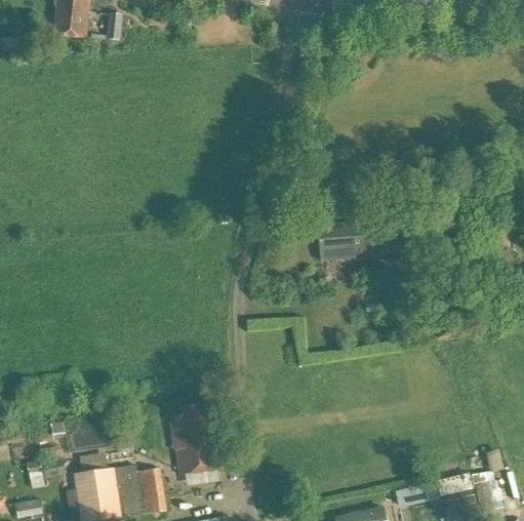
[(56,0),(52,35),(84,38),(88,0),(56,0)]
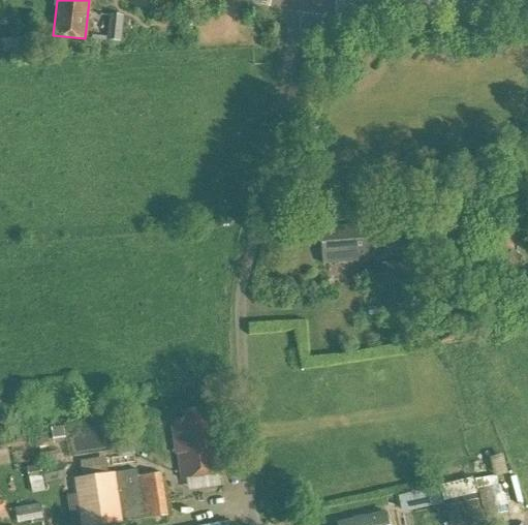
[(123,13),(110,12),(106,38),(120,39),(123,13)]
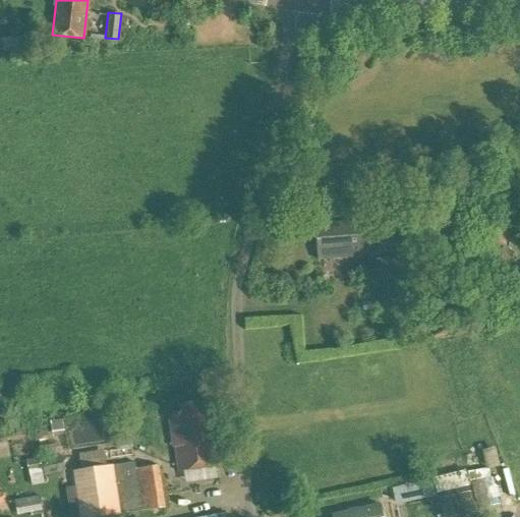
[(371,280),(407,277),(405,255),(380,257),(377,219),(322,223),(322,228),(314,228),(316,257),(369,253),(371,280)]
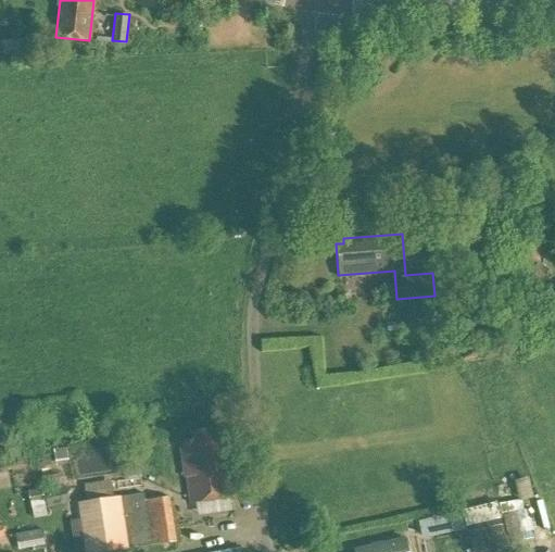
[(189,501),(232,496),(222,427),(212,428),(191,430),(192,438),(178,440),(184,476),(186,475),(189,501)]
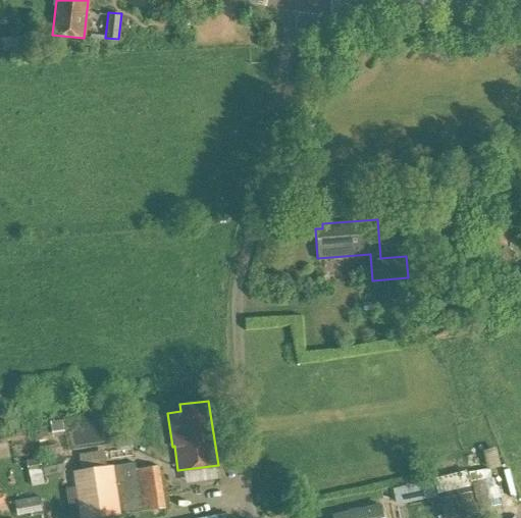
[(44,479),(41,455),(28,457),(32,481),(44,479)]
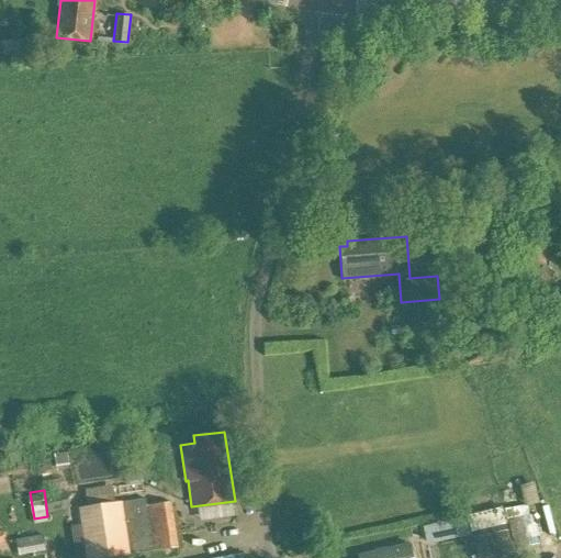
[(83,557),(88,557),(178,546),(170,501),(145,504),(144,498),(77,506),(83,557)]
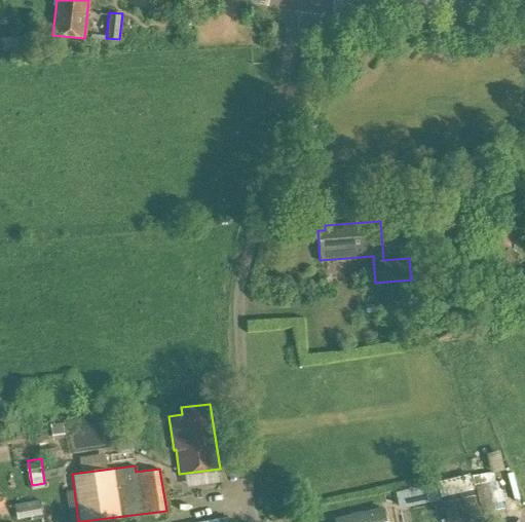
[(481,521),(474,489),(441,497),(446,521),(481,521)]
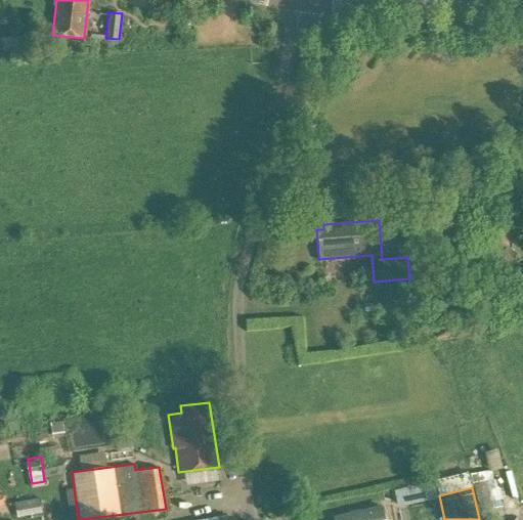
[(14,497),(16,513),(43,510),(41,494),(14,497)]
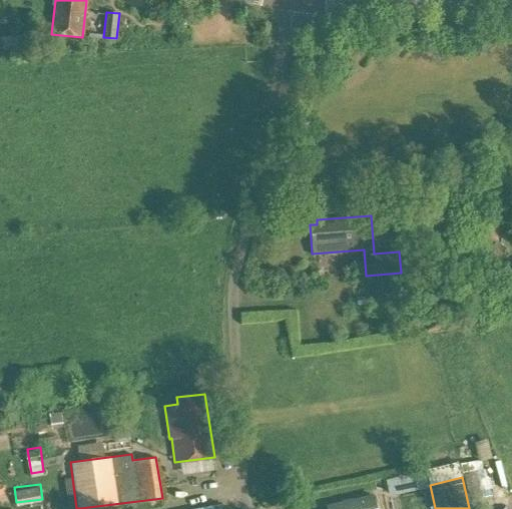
[(327,508),(379,508),(377,495),(327,506),(327,508)]
